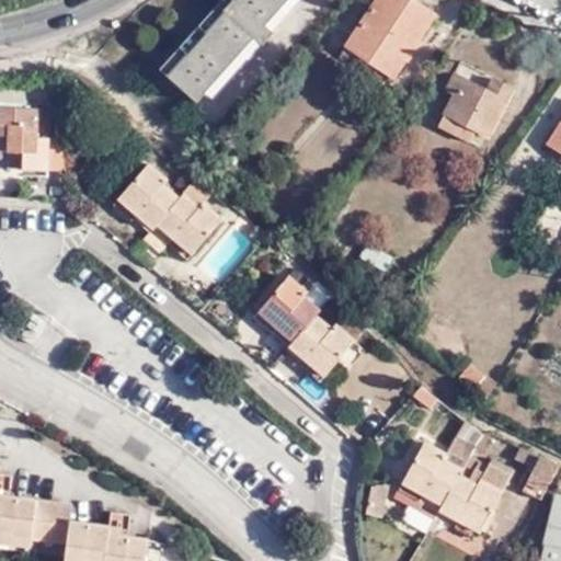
[(288,0),(235,0),(167,78),(196,104),(254,38),(263,46),(274,34),(264,27),(288,0)]
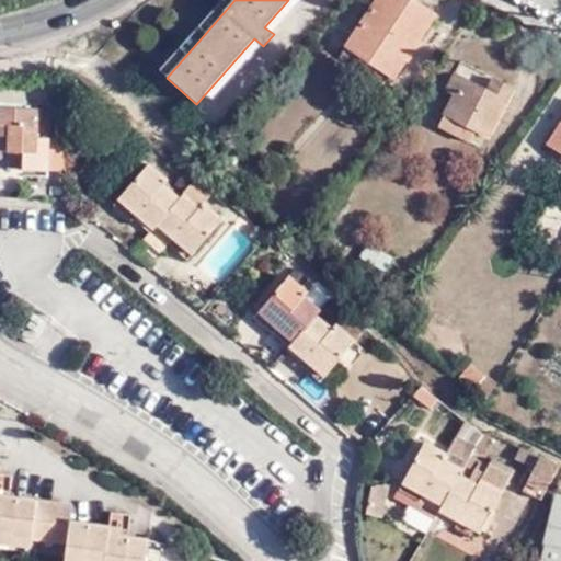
[(380,0),(353,43),(348,48),(367,61),(395,78),(405,60),(410,63),(422,43),(419,41),(434,18),(409,0),(380,0)]
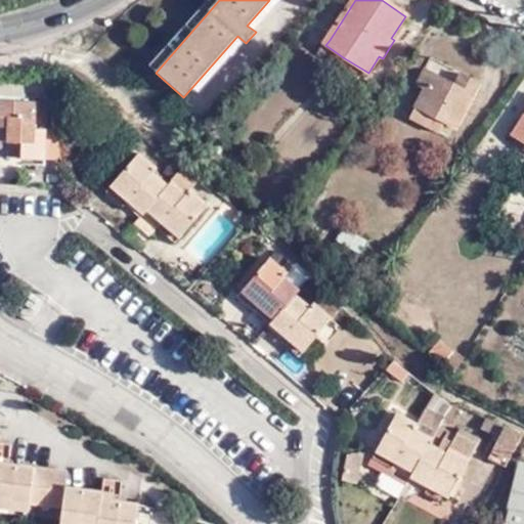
[(343,57),(325,45),(319,53),(338,66),(343,57)]
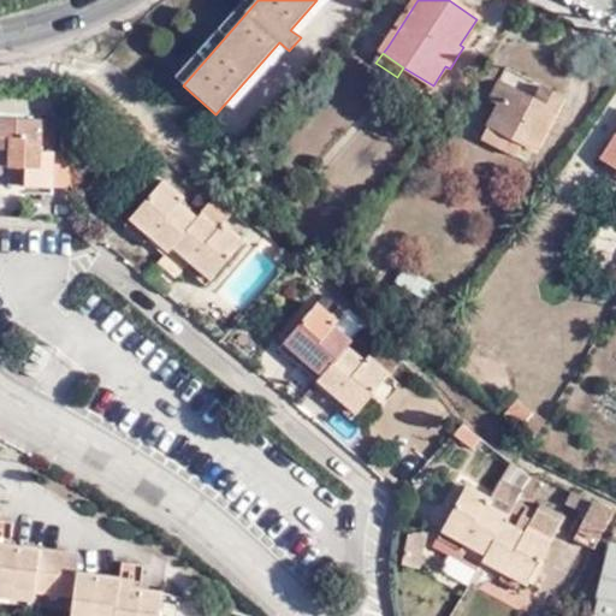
[(535,101),(501,84),(493,96),(504,101),(486,136),(519,153),(525,146),(539,150),(566,100),(544,88),(535,101)]
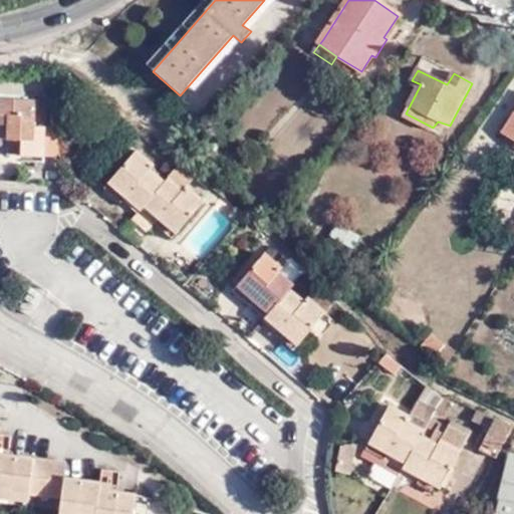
[(0,82),(1,95),(21,94),(21,82),(0,82)]
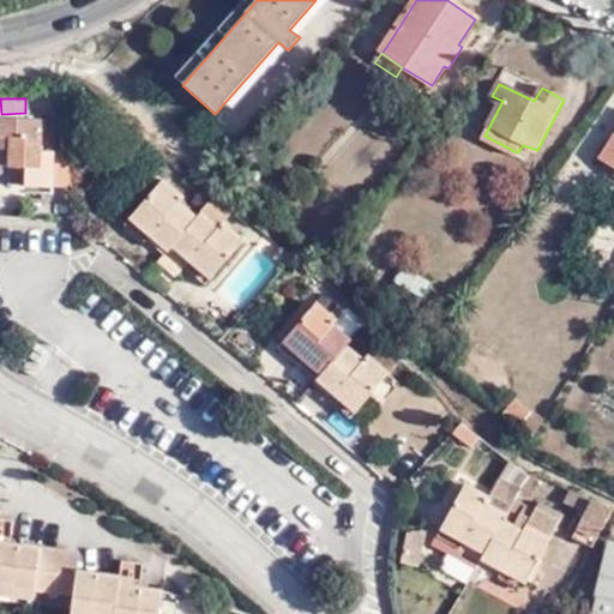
[(54,119),(0,116),(0,148),(10,149),(10,168),(26,168),(28,192),(54,193),(54,119)]
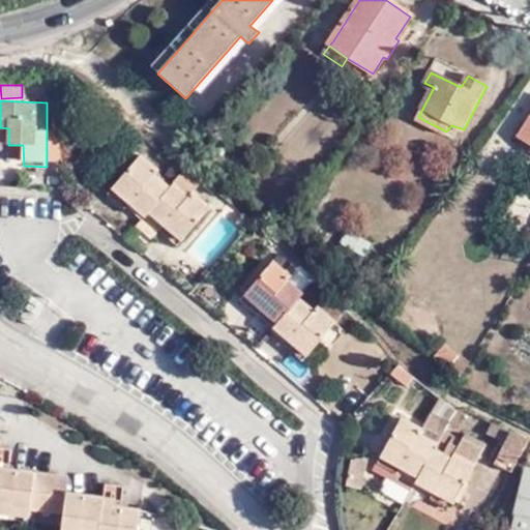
[(529,117),(518,139),(529,146),(529,117)]
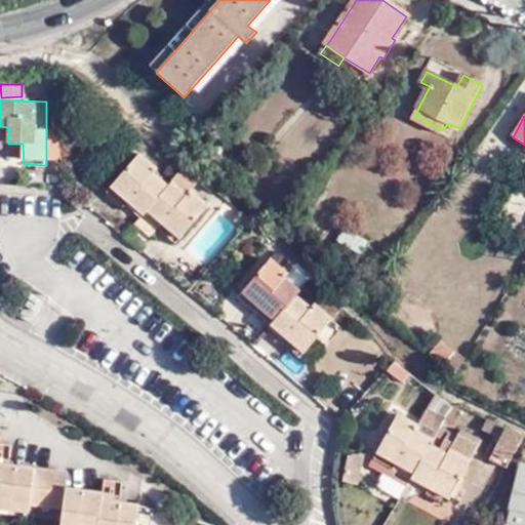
[(138,155),(112,188),(129,202),(145,215),(148,212),(165,226),(182,239),(207,205),(192,192),(188,196),(171,184),(169,187),(154,174),(158,169),(138,155)]
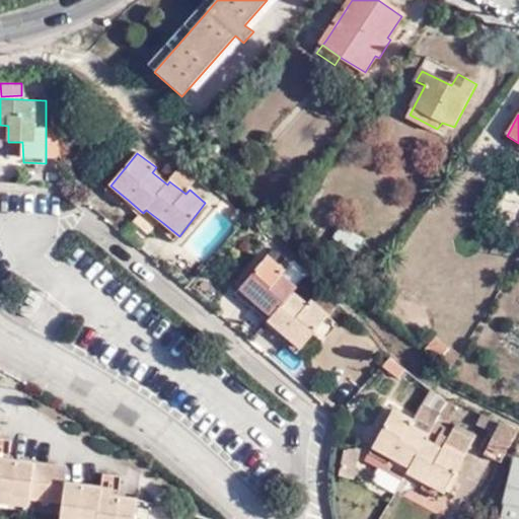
[(128,200),(110,186),(105,192),(123,205),(124,204),(128,200)]
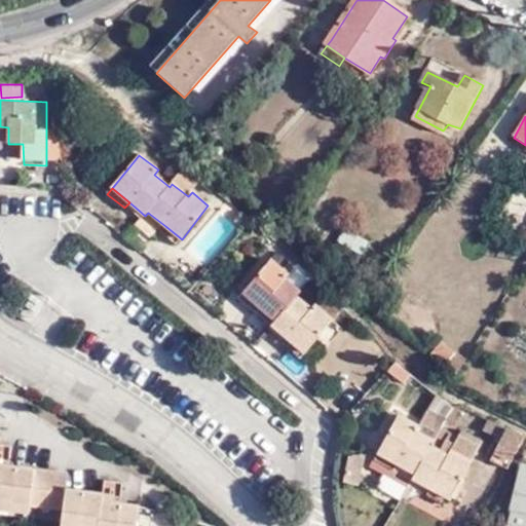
[(129,202),(125,207),(142,220),(144,218),(145,216),(129,202)]
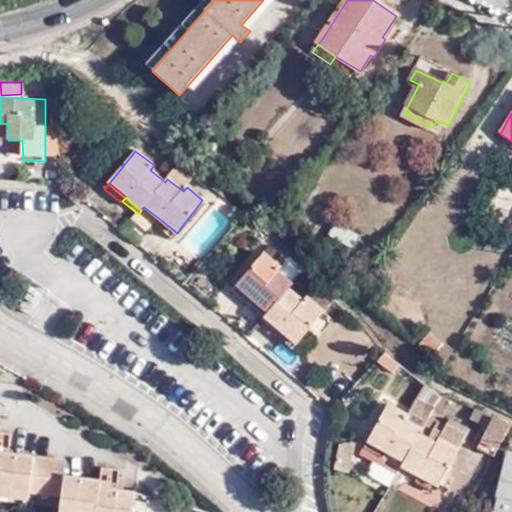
[(141,210),(140,212),(155,226),(161,220),(144,207),(141,210)]
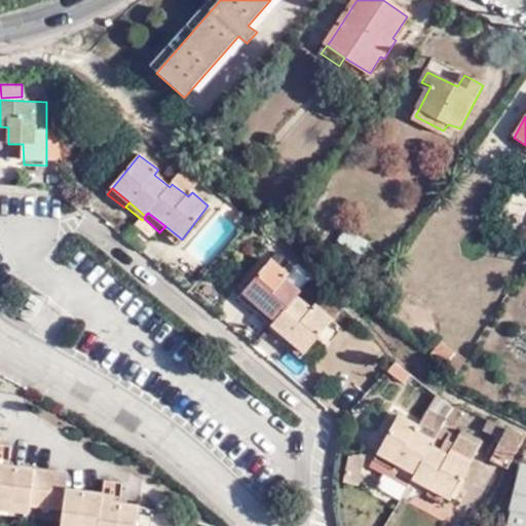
[(176,247),(182,239),(165,226),(159,232),(176,247)]
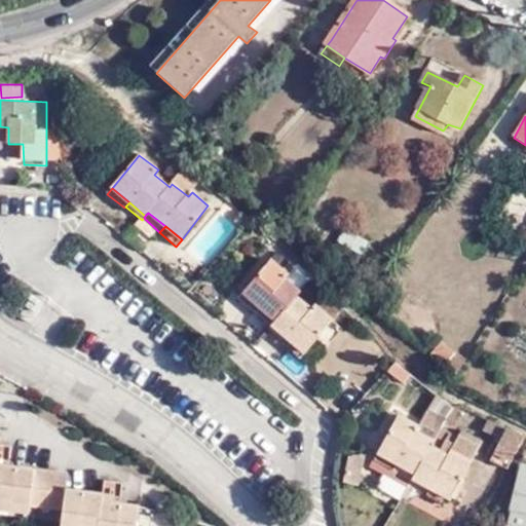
[(345,230),(339,241),(362,253),(368,241),(345,230)]
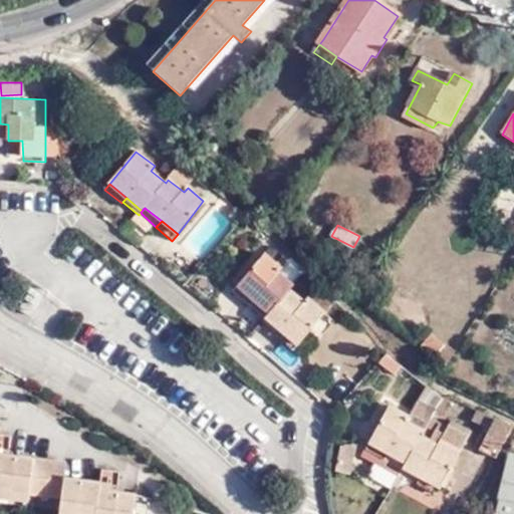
[(267,254),(241,284),(256,299),(271,313),(268,316),(283,330),(300,345),(326,314),(309,299),(306,301),(293,290),(296,287),(281,273),(284,269),(267,254)]
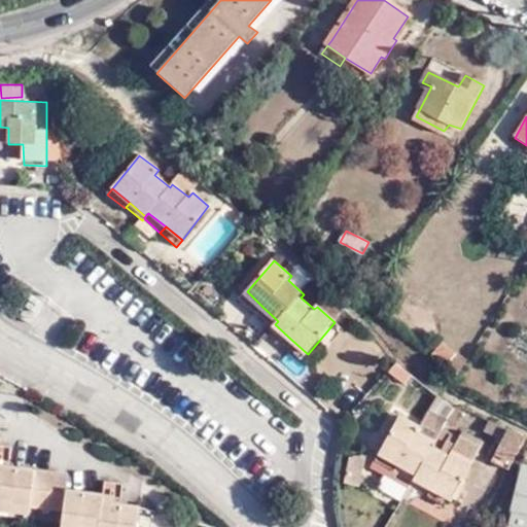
[(262,307),(247,291),(241,299),(257,314),(262,307)]
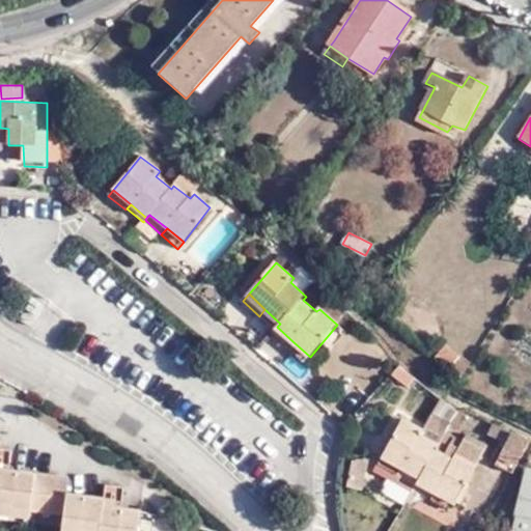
[(264,309),(259,316),(274,329),(277,327),(280,324),(264,309)]
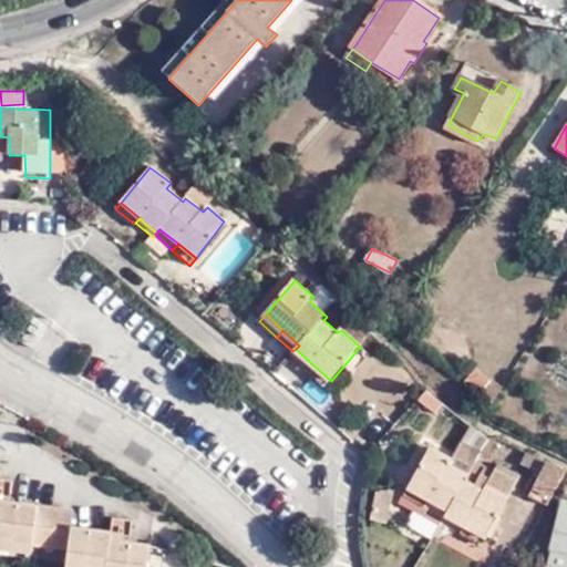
[(296,349),(292,351),(290,356),(307,370),(312,364),(296,349)]
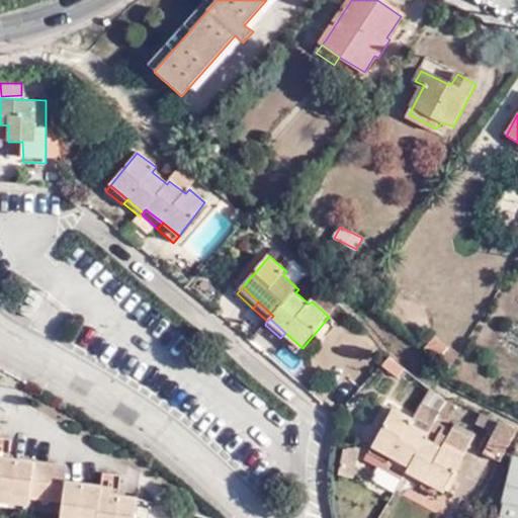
[(297,354),(303,348),(285,333),(280,338),(297,354)]
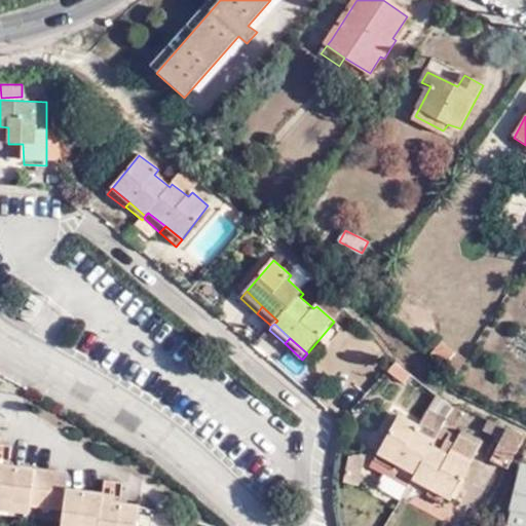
[(430,352),(444,365),(455,352),(442,341),(430,352)]
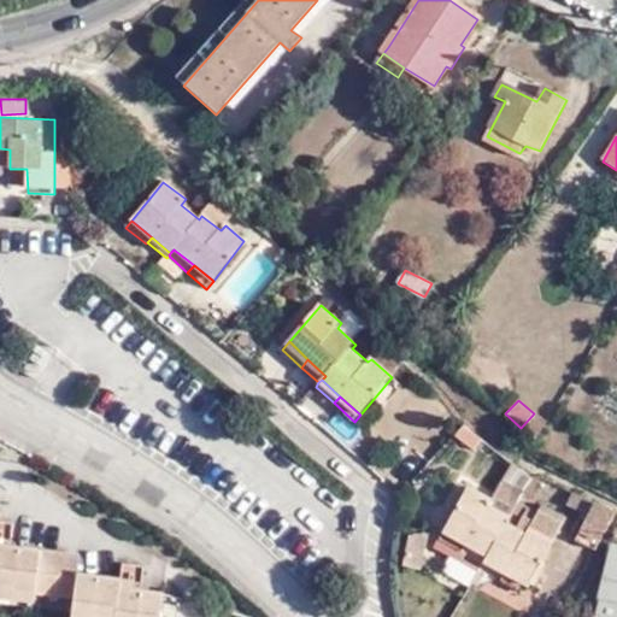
[(521,428),(535,439),(546,422),(534,413),(521,428)]
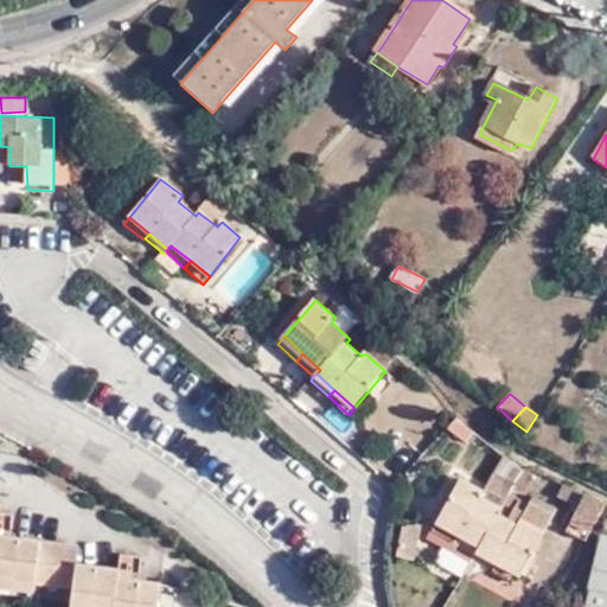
[(512,464),(503,475),(512,484),(522,470),(512,464)]
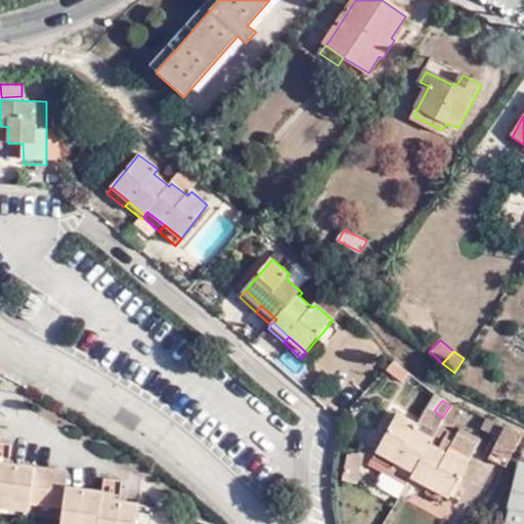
[(419,429),(421,426),(400,413),(379,450),(397,461),(415,471),(412,475),(431,485),(451,497),(459,501),(471,481),(463,476),(472,461),(452,448),(449,454),(433,444),(436,439),(432,436),(419,429)]
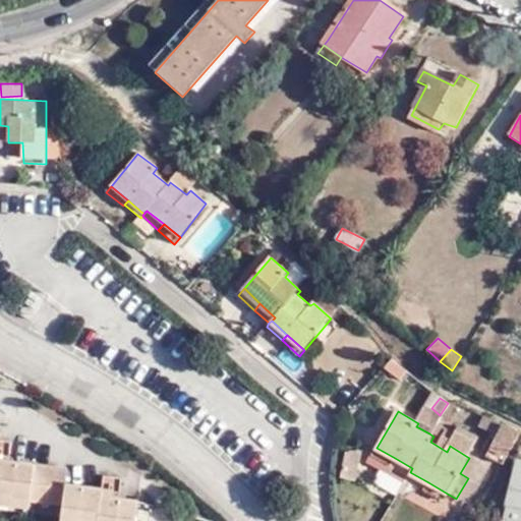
[(420,419),(418,423),(416,426),(429,433),(433,426),(420,419)]
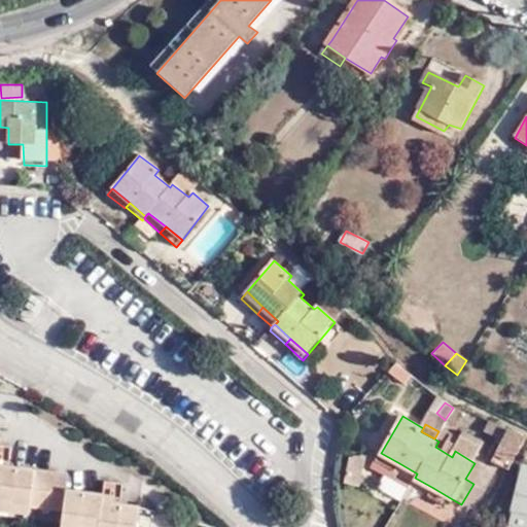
[(523,441),(507,431),(489,461),(505,471),(515,454),(523,441)]
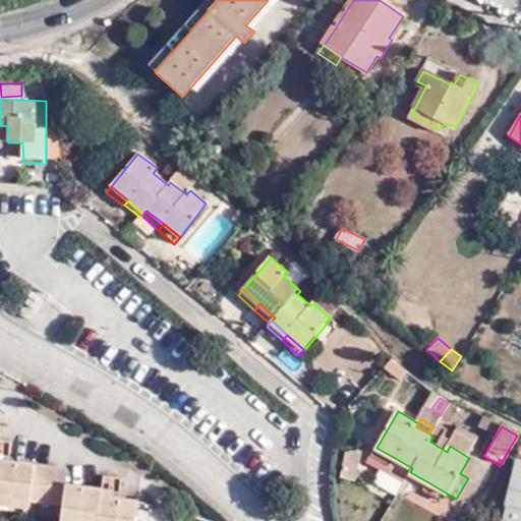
[(395,458),(377,448),(372,455),(391,465),(395,458)]
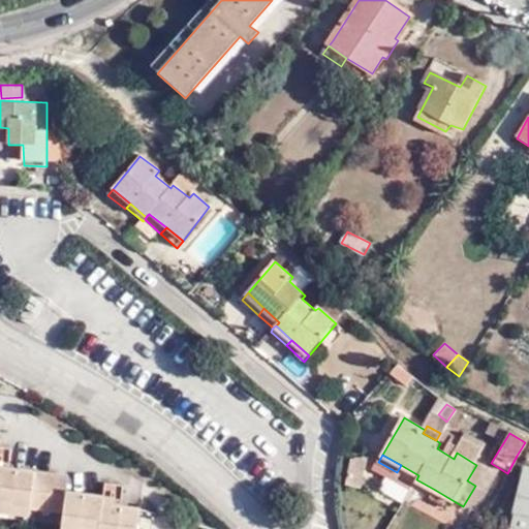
[(366,458),(350,459),(346,486),(363,485),(366,458)]
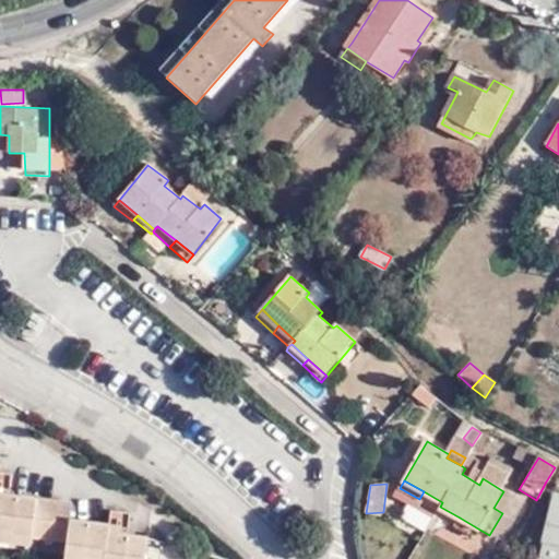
[(424,491),(419,499),(438,510),(440,507),(442,502),(424,491)]
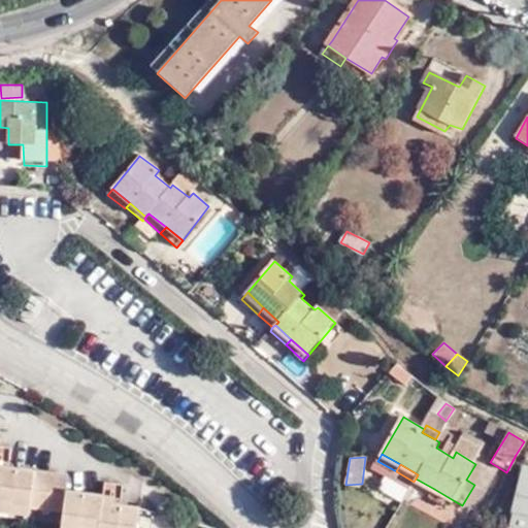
[(0,501),(12,502),(12,507),(31,509),(64,514),(61,527),(138,527),(140,509),(103,505),(104,497),(66,493),(68,479),(0,467),(0,501)]
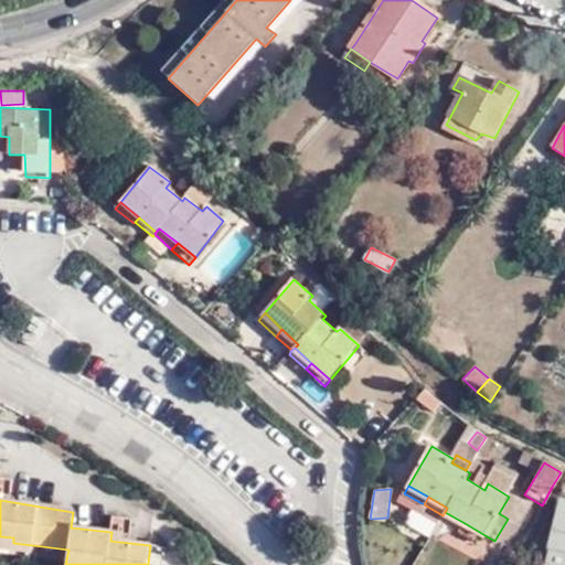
[(564,564),(564,505),(554,503),(543,553),(545,554),(542,564),(564,564)]
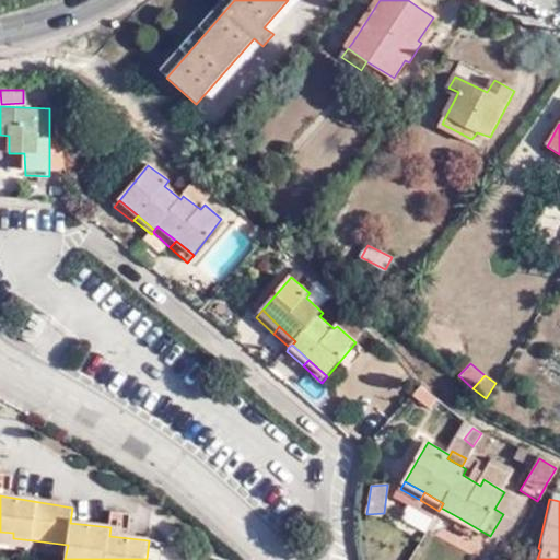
[(477,539),(482,532),(461,518),(456,527),(477,539)]
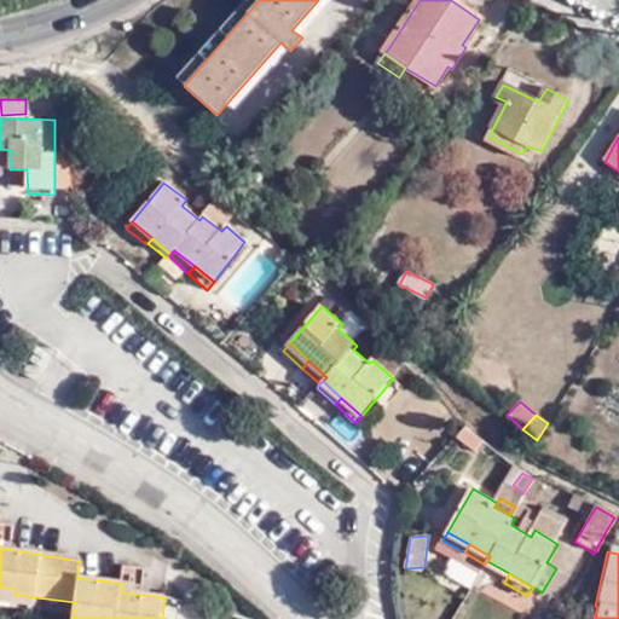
[(0,601),(35,607),(36,597),(15,595),(15,589),(0,588),(0,601)]
